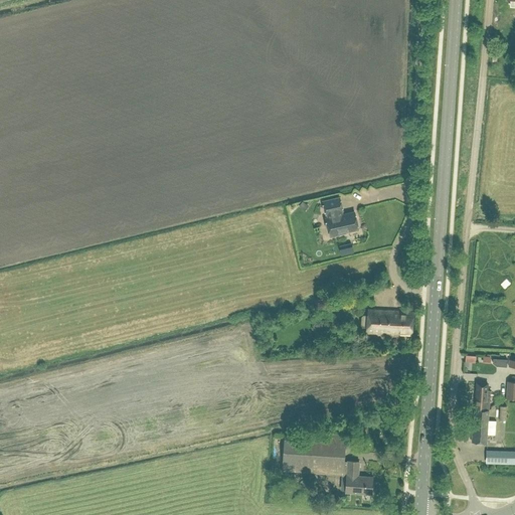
[(340,197),(324,201),(327,214),(328,214),(329,217),(326,218),(331,236),(346,233),(346,231),(359,228),(355,211),(342,214),(342,211),(343,210),(340,197)]
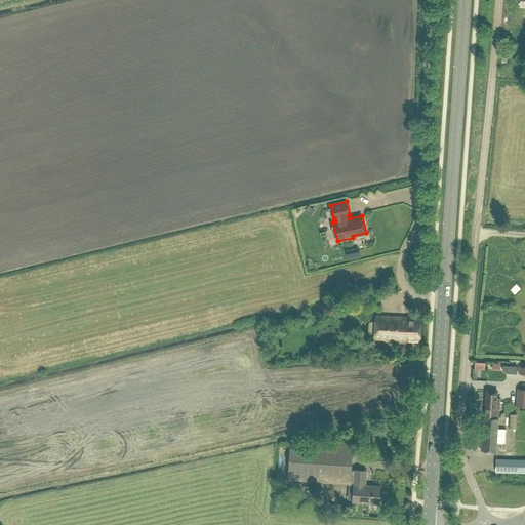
[(401,339),(420,340),(421,318),(375,315),(374,321),(370,320),(368,322),(367,330),(370,332),(373,333),(373,339),(401,340),(401,339)]
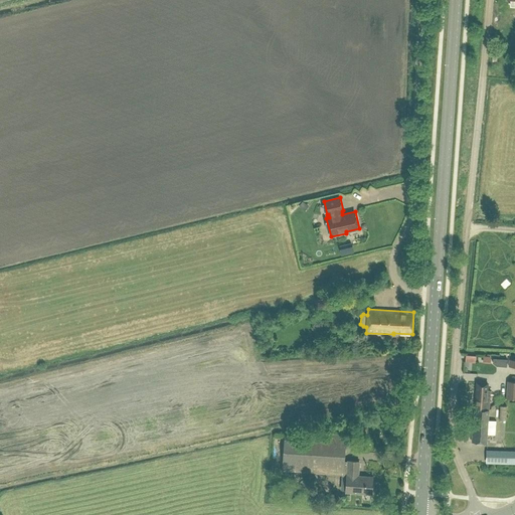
[(475,362),(476,355),(466,354),(464,372),(468,372),(469,361),(475,362)]
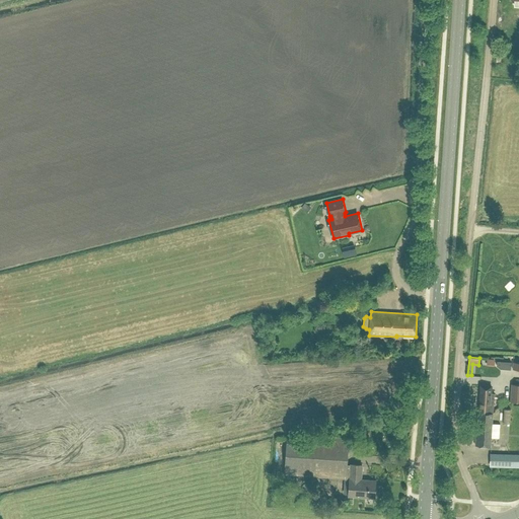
[(511,362),(497,360),(497,365),(501,368),(511,369),(511,362)]
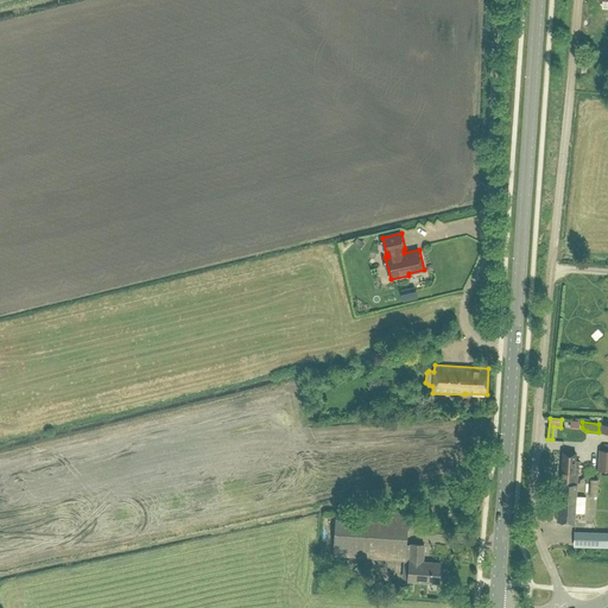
[(607,449),(599,449),(597,470),(607,470),(607,449)]
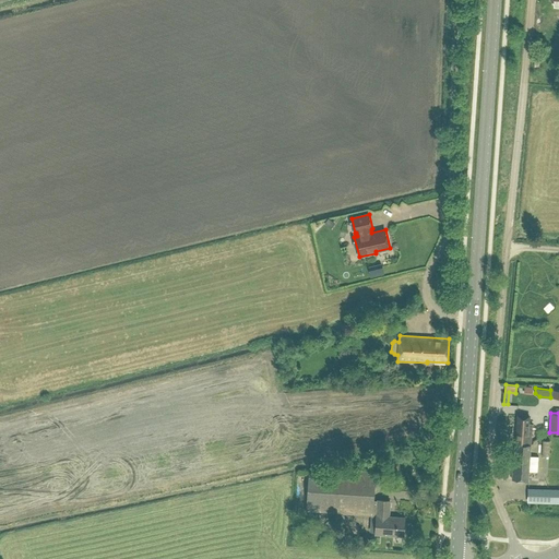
[(518,415),(516,443),(531,444),(532,424),(528,424),(530,416),(518,415)]
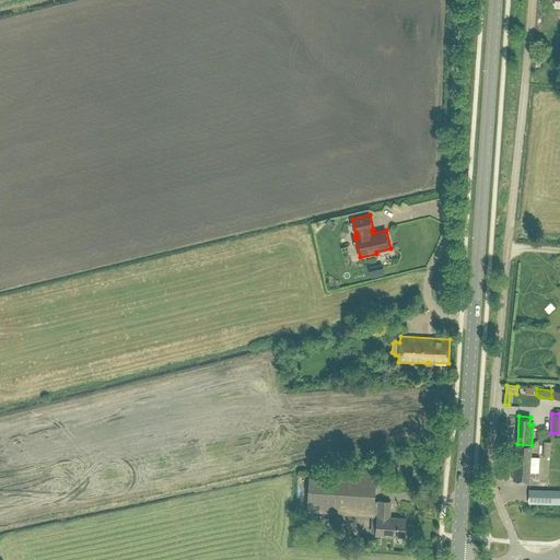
[(529,481),(532,445),(517,444),(515,462),(512,462),(511,480),(529,481)]
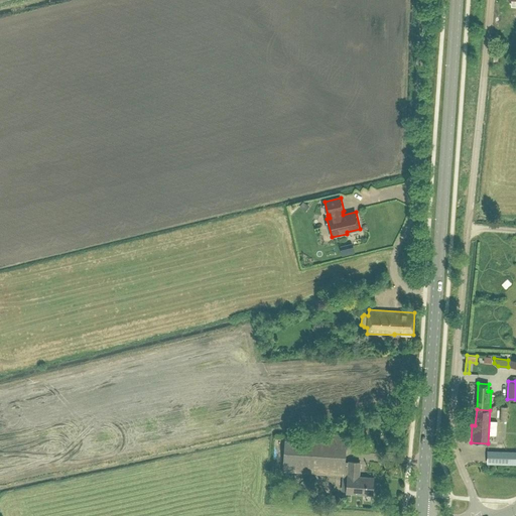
[(497,432),(498,418),(489,418),(489,432),(497,432)]
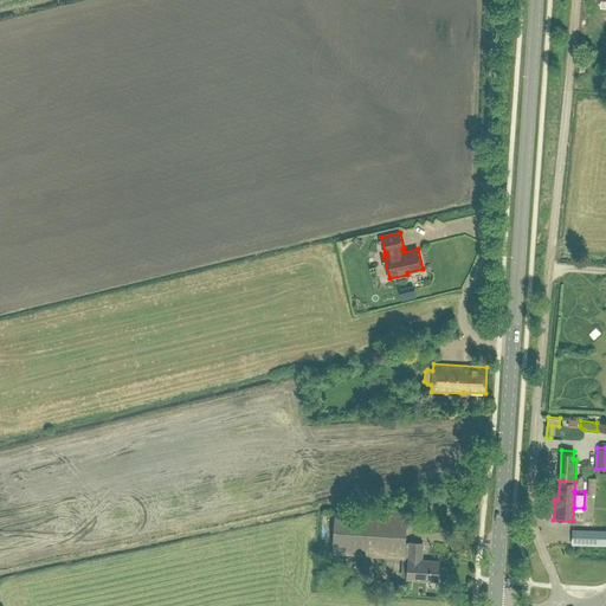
[(410,543),(405,542),(406,522),(405,522),(405,511),(363,508),(362,519),(335,516),(333,554),(408,559),(406,579),(438,581),(439,560),(419,559),(420,553),(423,553),(424,542),(410,541),(410,543)]
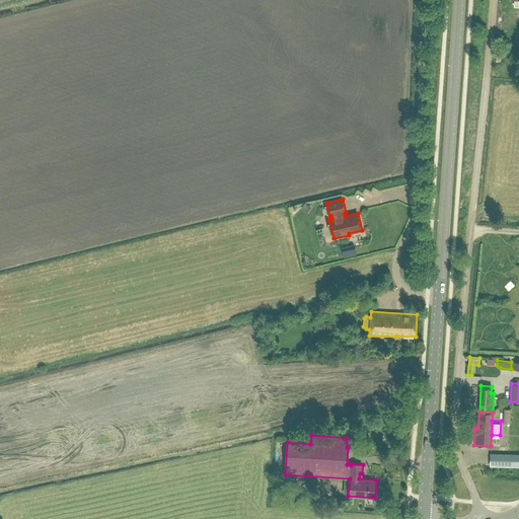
[(502,454),(501,466),(511,466),(511,454),(502,454)]
